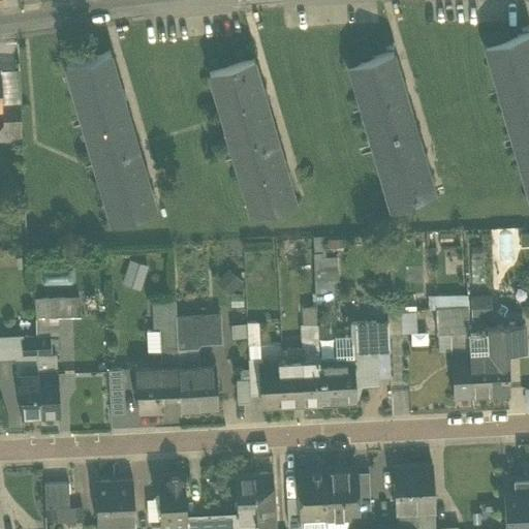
[(511,113),(516,127),(528,122),(528,39),(527,32),(490,43),(495,59),(489,60),(494,78),(500,76),(505,94),(499,96),(505,114),(511,113)]
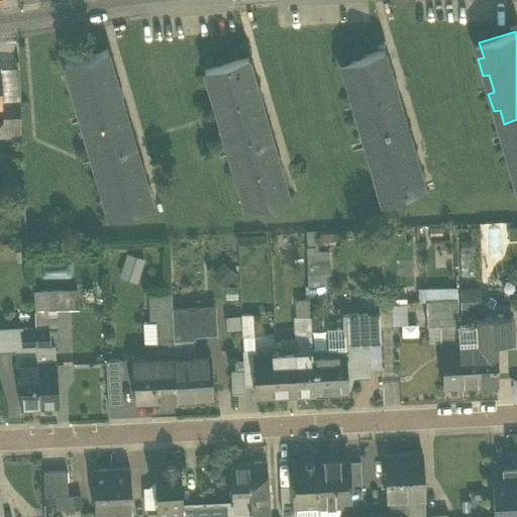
[(484,58),(479,42),(474,43),(478,59),(484,58)]
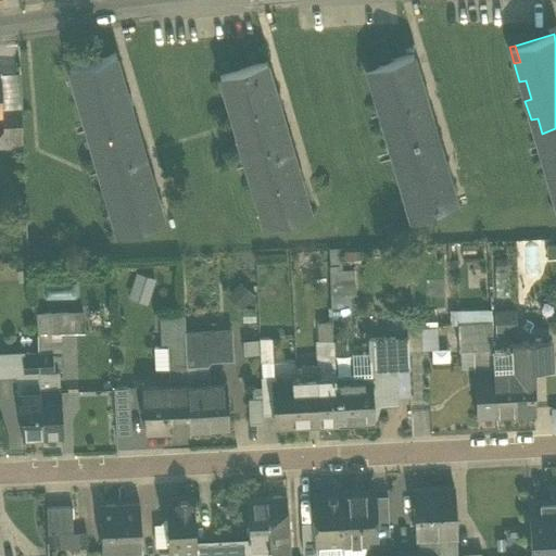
[(390,124),(394,141),(433,129),(412,54),(366,68),(373,89),(379,87),(383,103),(377,104),(383,126),(390,124)]
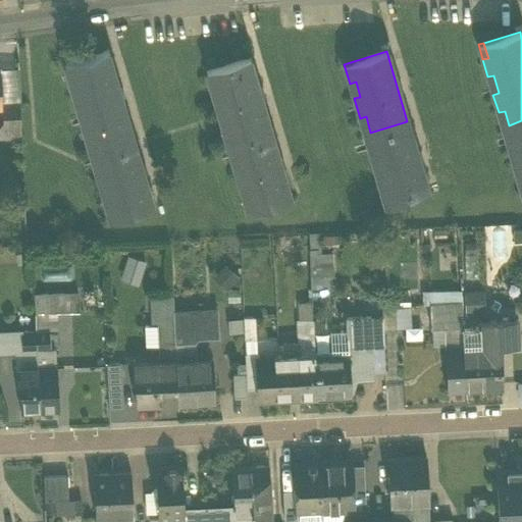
[(89,125),(95,146),(132,135),(106,52),(70,62),(76,83),(70,84),(84,127),(89,125)]
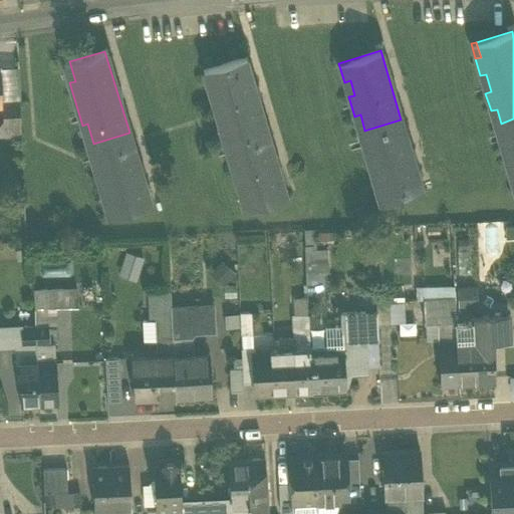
[(225,121),(230,137),(265,126),(245,57),(203,69),(209,89),(215,88),(219,101),(213,103),(219,123),(225,121)]
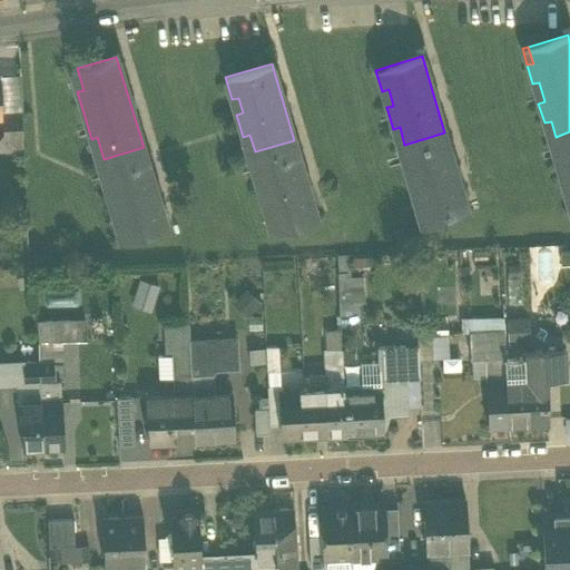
[(70,70),(77,91),(84,90),(77,68),(70,70)]
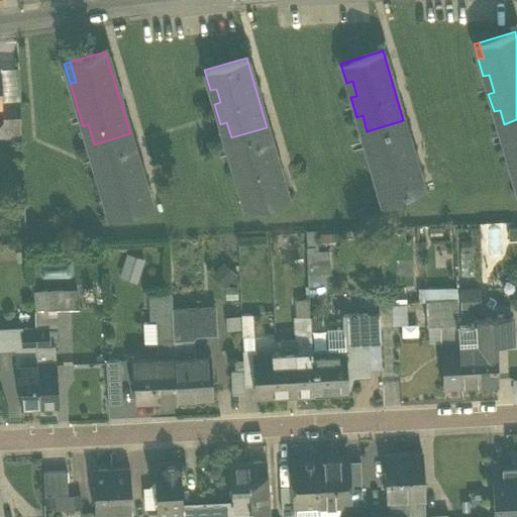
[(0,74),(1,101),(6,101),(19,100),(18,69),(0,70),(0,74)]
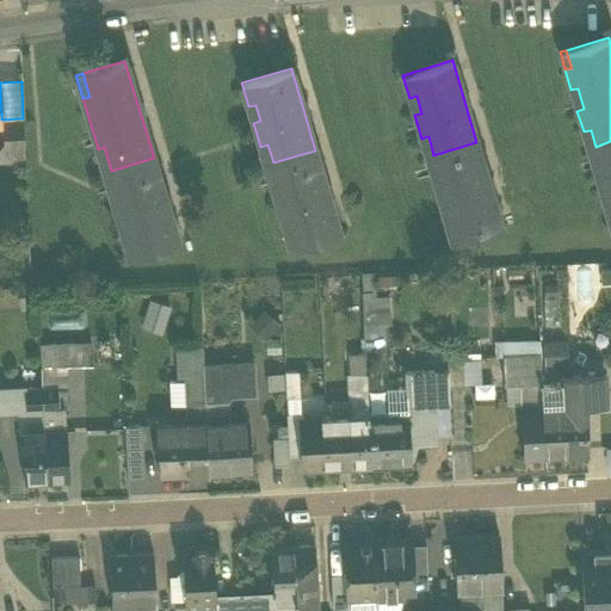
[(578,88),(571,90),(576,111),(584,109),(578,88)]
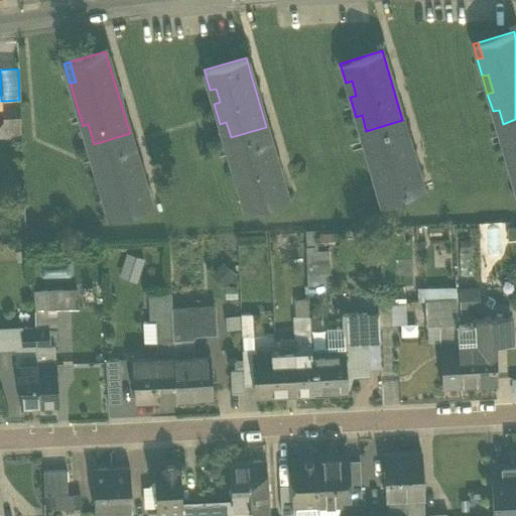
[(346,83),(350,97),(356,96),(352,81),(346,83)]
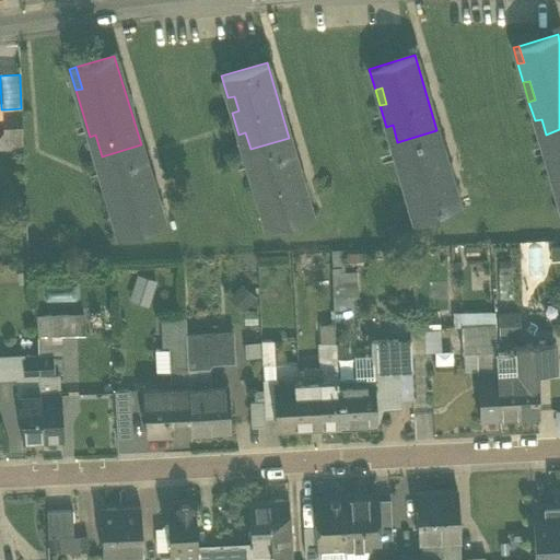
[(228,97),(232,113),(238,111),(234,96),(228,97)]
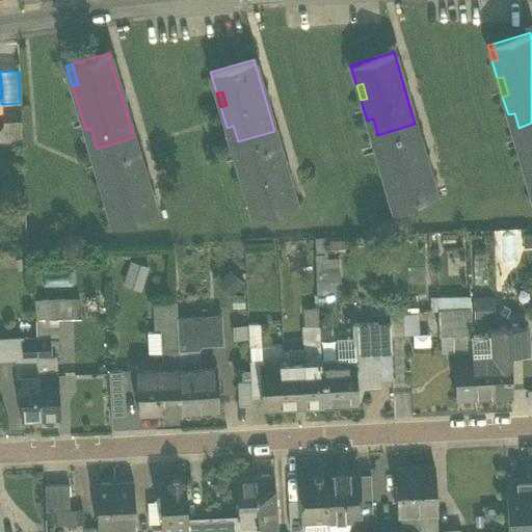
[(22,140),(20,103),(6,104),(8,141),(22,140)]
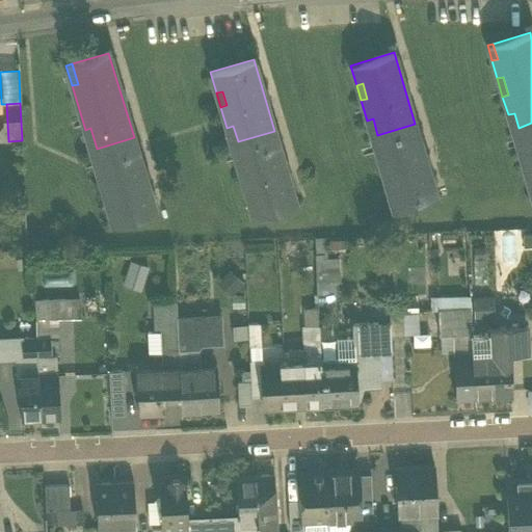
[(514,113),(508,114),(512,129),(519,128),(514,113)]
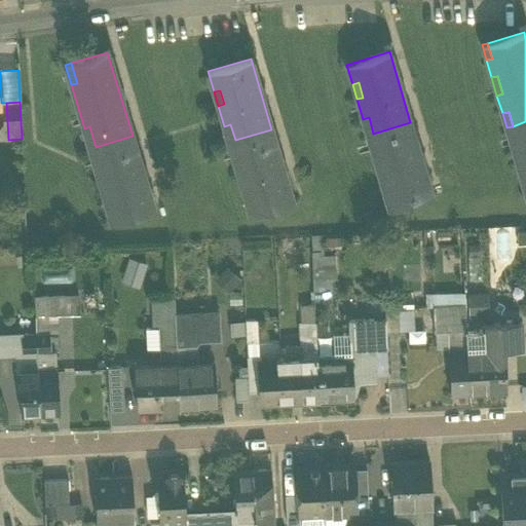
[(363,119),(368,135),(373,134),(369,117),(363,119)]
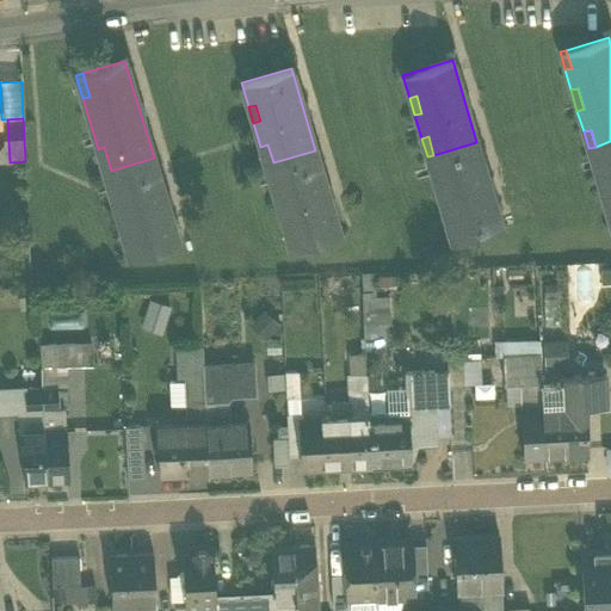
[(610,141),(596,147),(588,148),(596,172),(602,171),(606,187),(600,190),(608,214),(610,211),(610,141)]
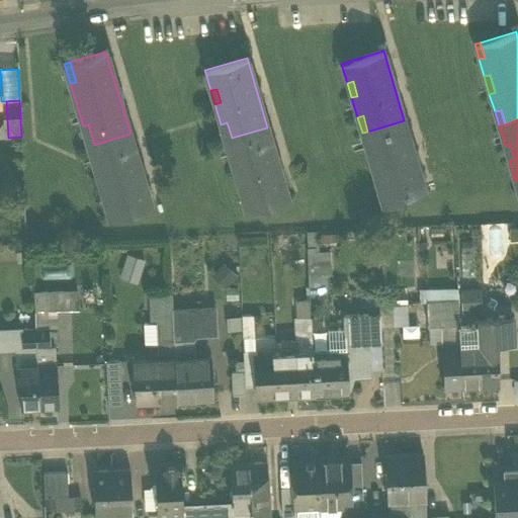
[(424,190),(404,120),(367,132),(362,133),(367,153),(373,151),(377,165),(371,167),(377,187),(383,185),(387,201),(424,190)]
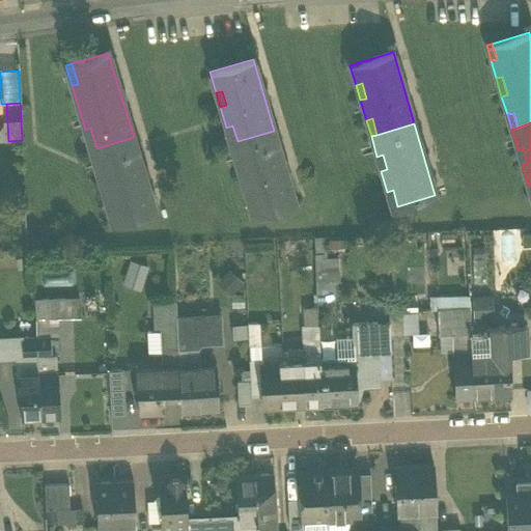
[(226,128),(231,143),(238,141),(232,126),(226,128)]
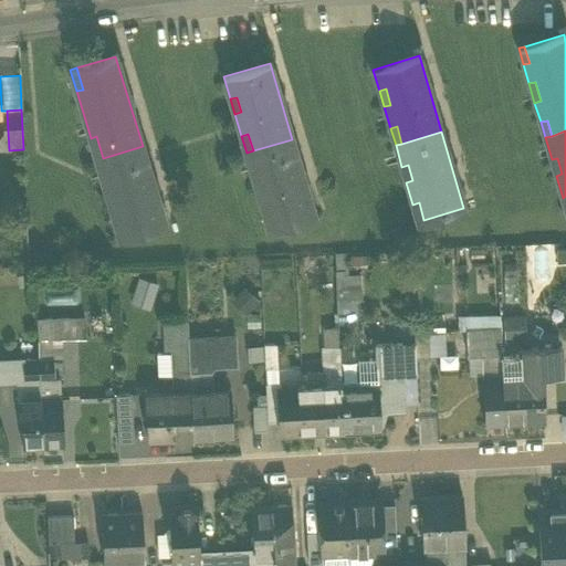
[(91,138),(97,159),(103,158),(96,136),(91,138)]
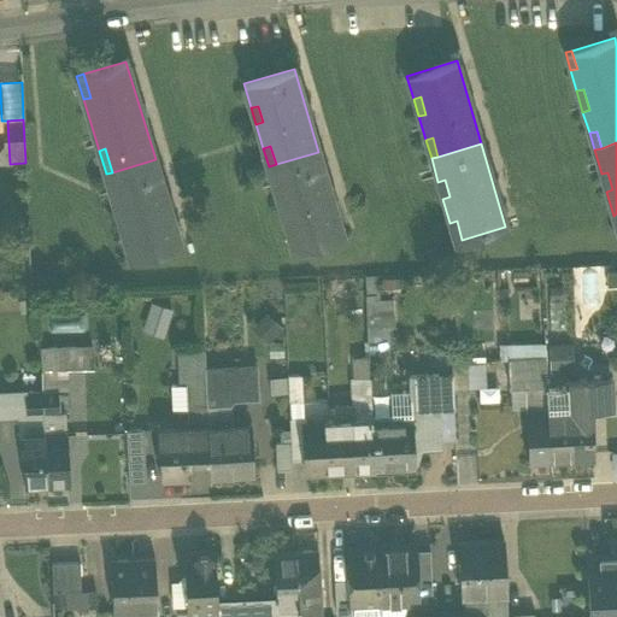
[(344,235),(318,152),(276,164),(269,166),(275,189),(282,188),(287,205),(280,206),(287,231),(294,229),(300,248),(344,235)]
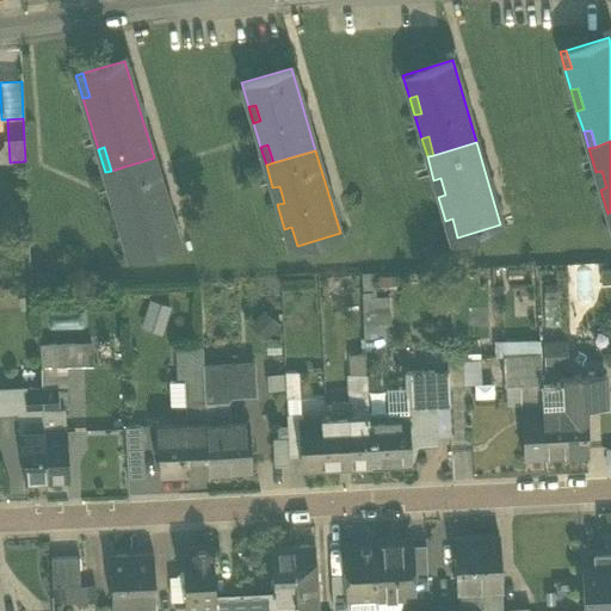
[(178,241),(154,158),(111,171),(105,172),(112,195),(117,193),(122,210),(117,211),(124,235),(129,233),(135,253),(178,241)]
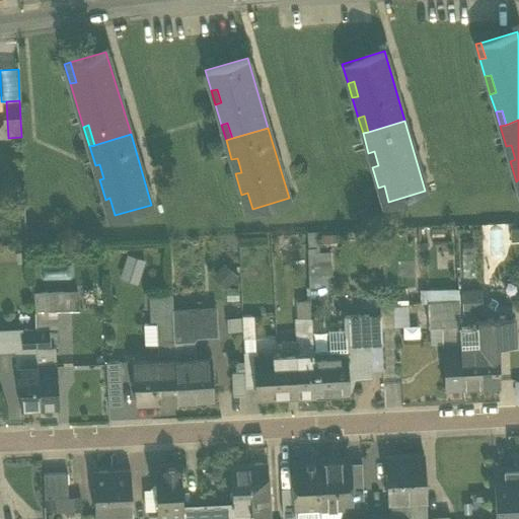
[(511,145),(506,146),(510,161),(515,159),(511,145)]
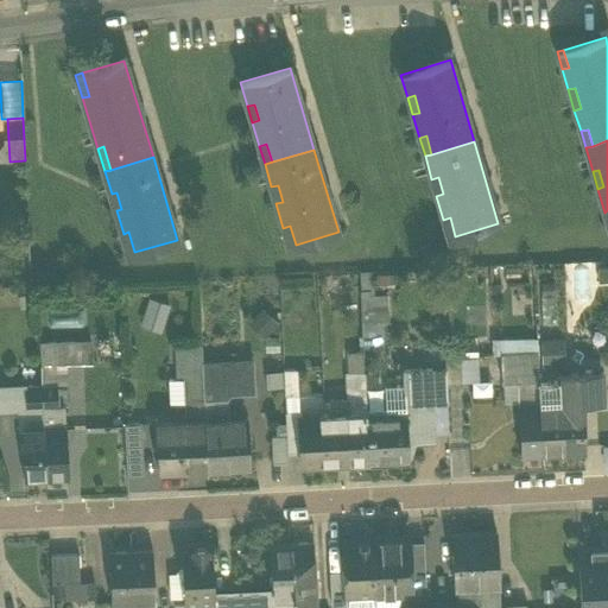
[(431,179),(436,196),(443,194),(438,177),(431,179)]
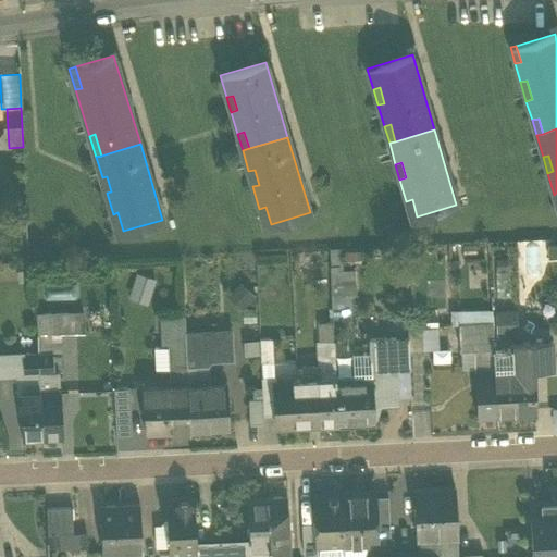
[(248,171),(252,186),(259,185),(255,170),(248,171)]
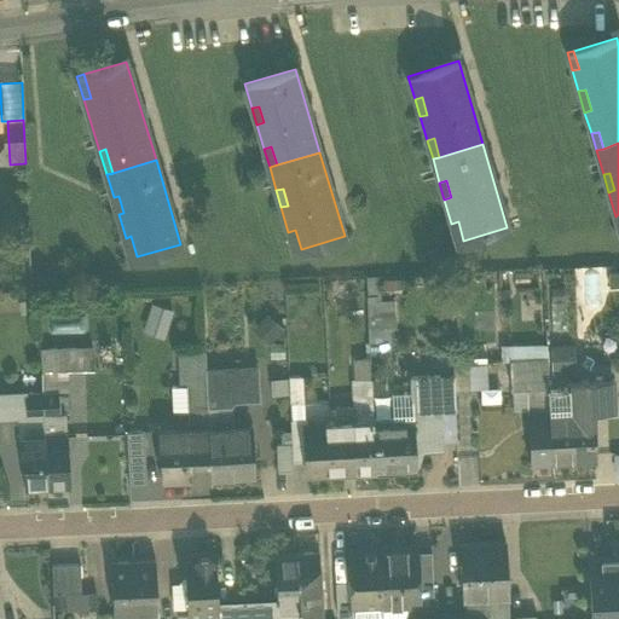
[(114,197),(119,214),(123,213),(119,196),(114,197)]
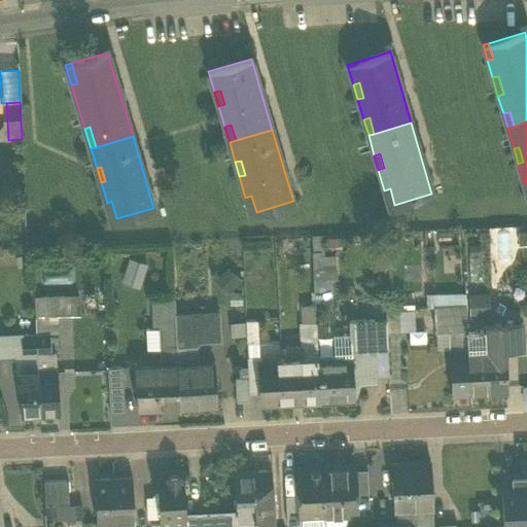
[(389,207),(394,205),(390,188),(384,190),(389,207)]
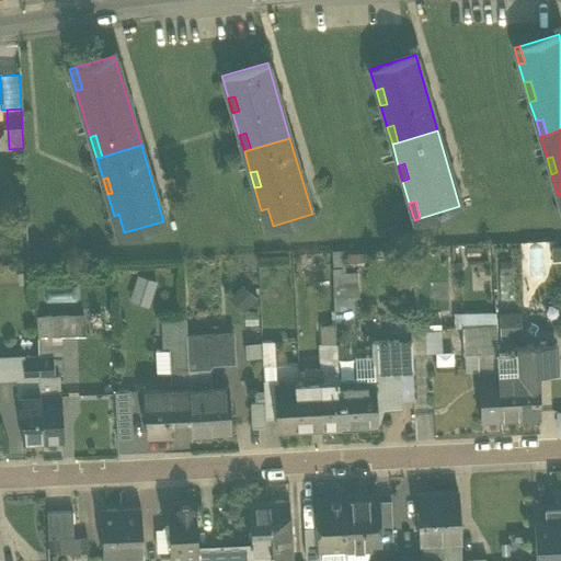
[(266,227),(273,226),(267,208),(261,210),(266,227)]
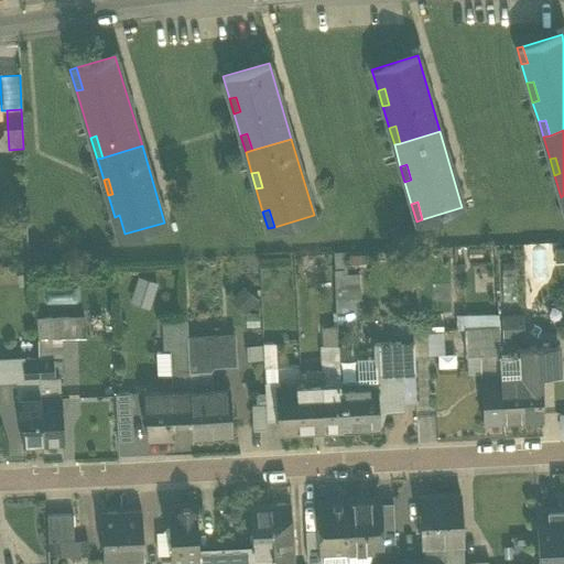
[(119,236),(125,234),(119,215),(115,217),(119,236)]
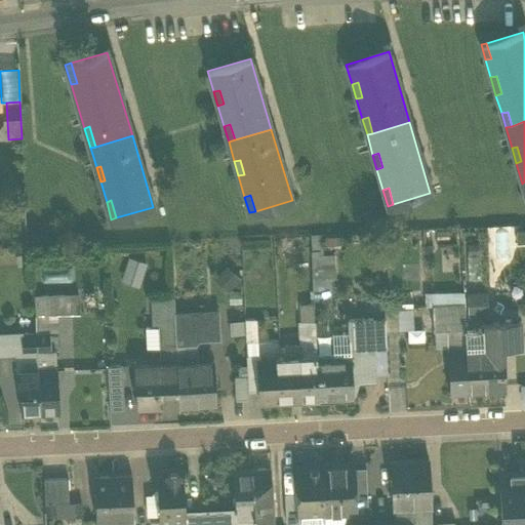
[(524,230),(515,230),(516,244),(524,243),(524,230)]
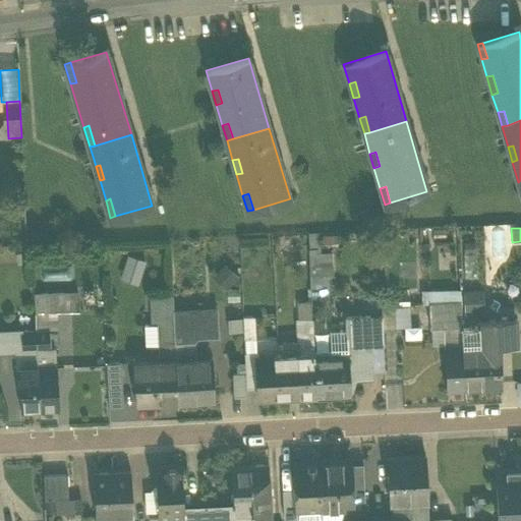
[(319,231),(307,232),(308,253),(320,253),(319,231)]
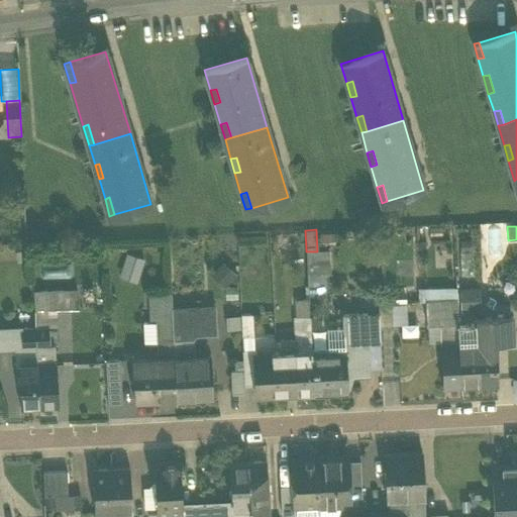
[(317,251),(306,251),(307,274),(330,273),(329,250),(317,251)]
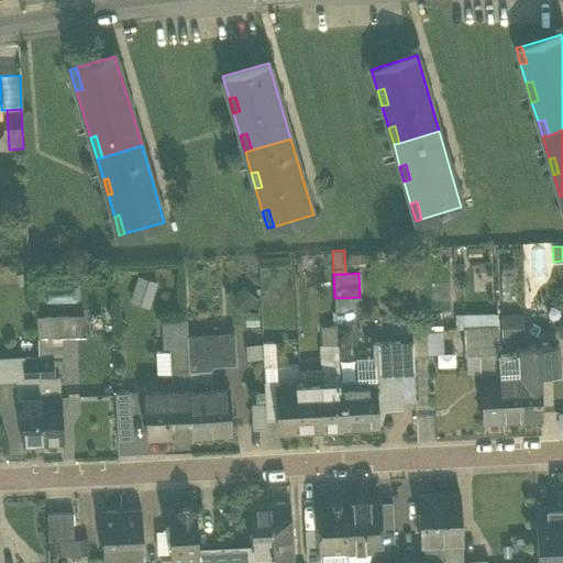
[(501,276),(503,302),(516,301),(515,275),(501,276)]
